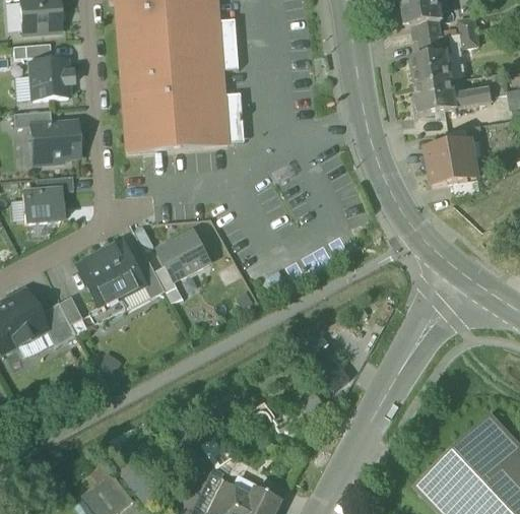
[(18,0),(20,33),(60,30),(57,0),(18,0)]
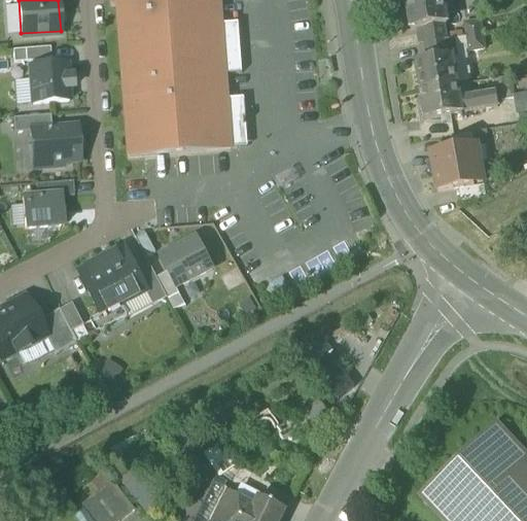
[(118,1),(130,153),(231,145),(231,144),(238,144),(236,120),(229,120),(226,96),(224,71),(242,70),(238,20),(221,22),(219,0),(111,0),(111,1),(118,1)]
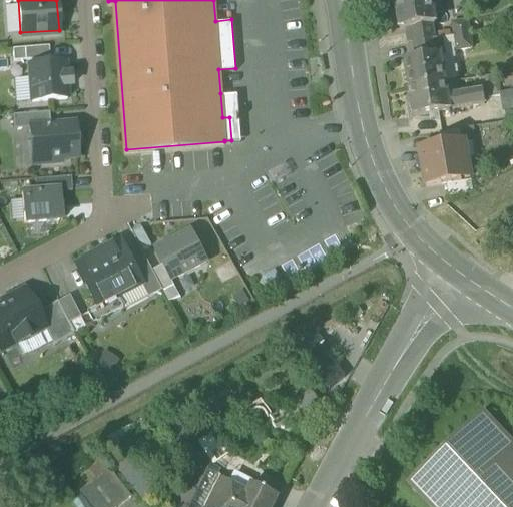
[(436,19),(432,0),(395,0),(399,17),(400,25),(411,23),(433,20),(436,19)]
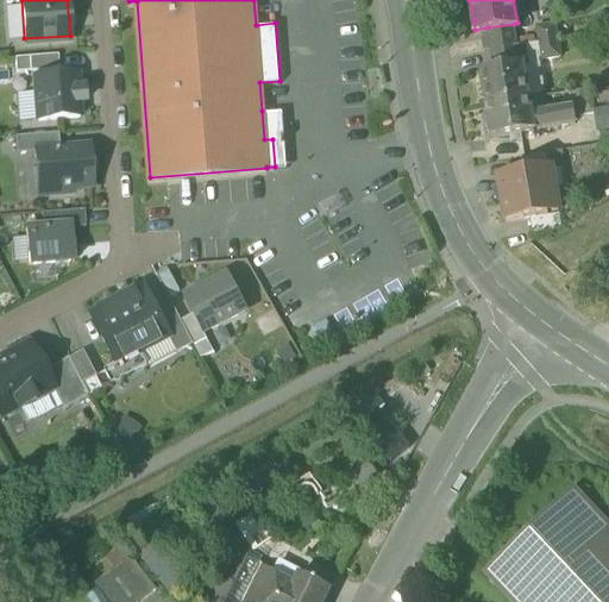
[(537,23),(539,39),(558,36),(556,20),(537,23)]
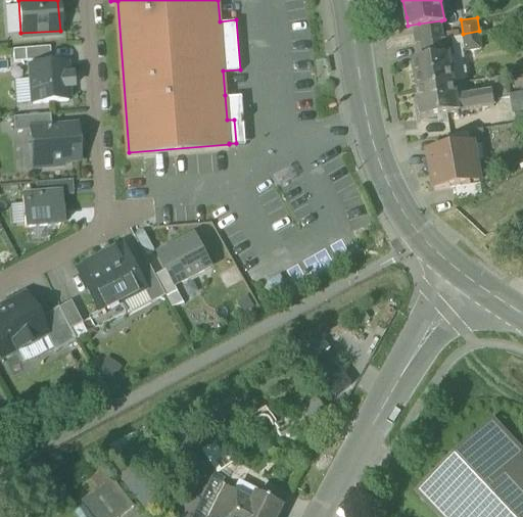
[(419,24),(422,40),(443,37),(441,27),(442,27),(441,20),(419,24)]
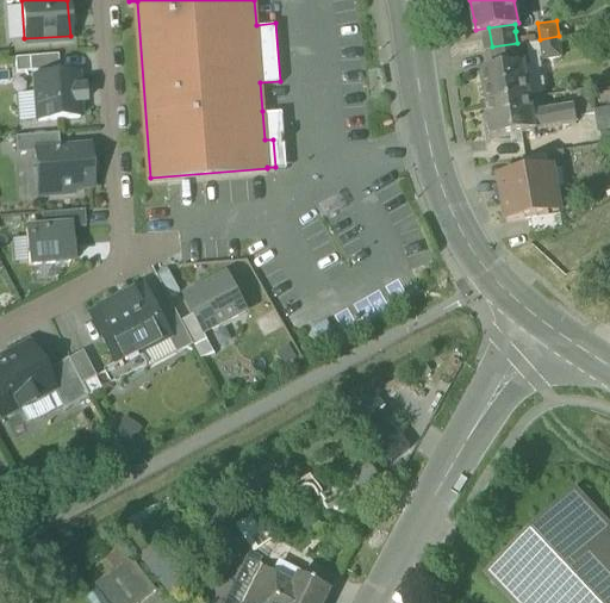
[(561,53),(559,36),(540,39),(542,55),(561,53)]
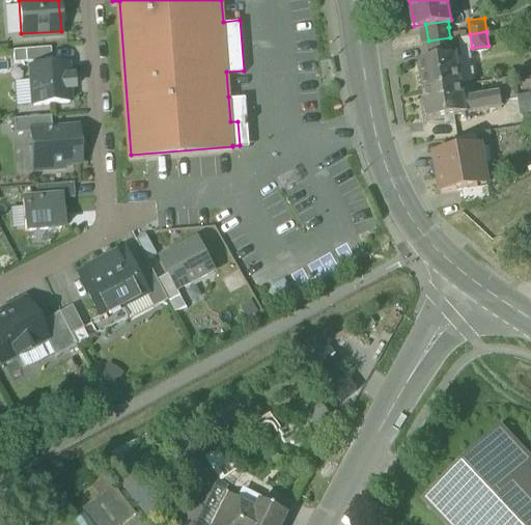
[(456,54),(460,80),(475,78),(471,49),(472,48),(470,34),(462,35),(464,47),(459,47),(460,54),(456,54)]
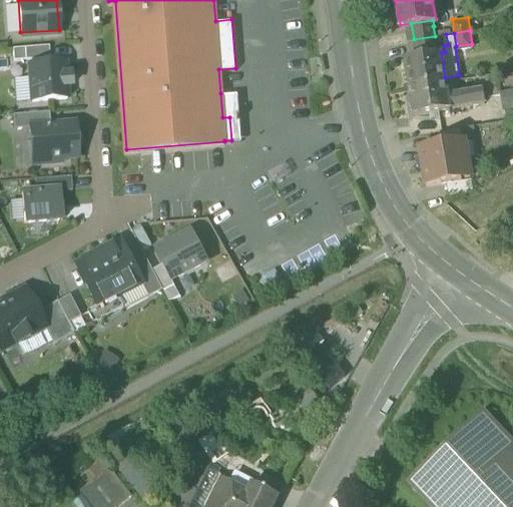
[(446,34),(435,36),(414,39),(416,55),(441,51),(441,52),(445,52),(444,45),(448,45),(446,34)]
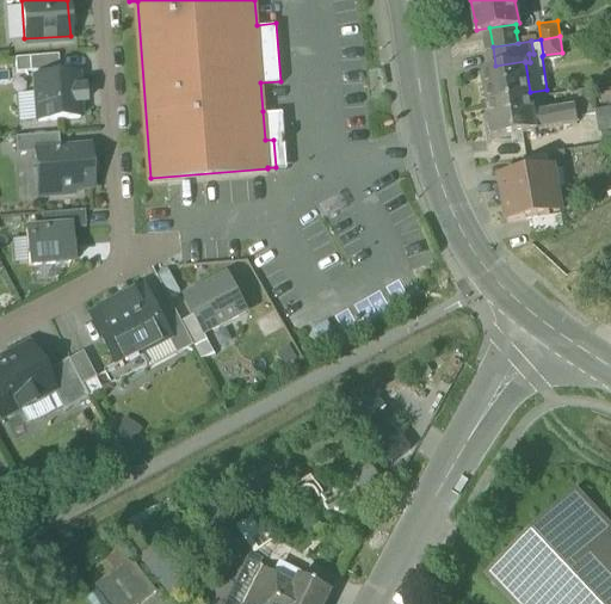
[(14,68),(57,66),(57,51),(13,54),(14,68)]
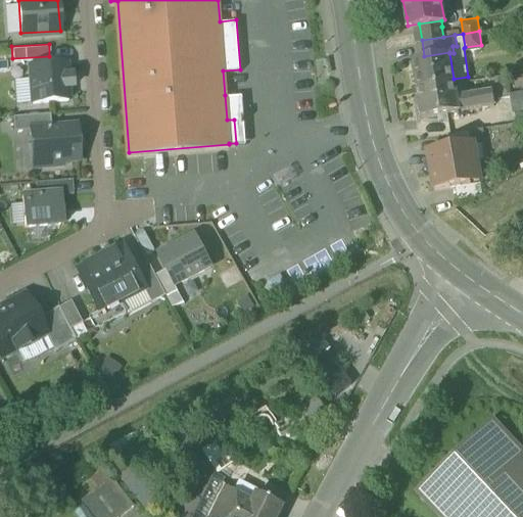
[(414,65),(418,87),(454,81),(454,79),(449,53),(449,52),(424,56),(413,58),(414,65)]
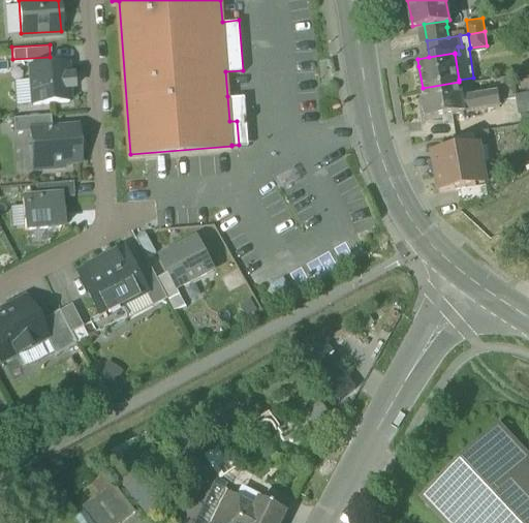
[(66,73),(65,61),(29,64),(30,77),(32,101),(68,98),(67,86),(72,85),(72,73),(66,73)]
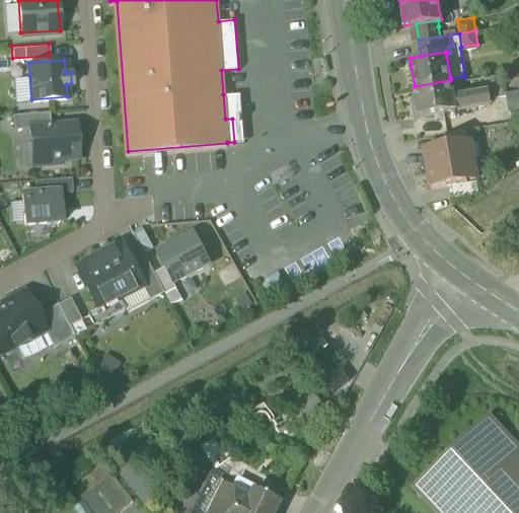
[(491,74),(494,95),(506,93),(506,90),(503,72),(491,74)]
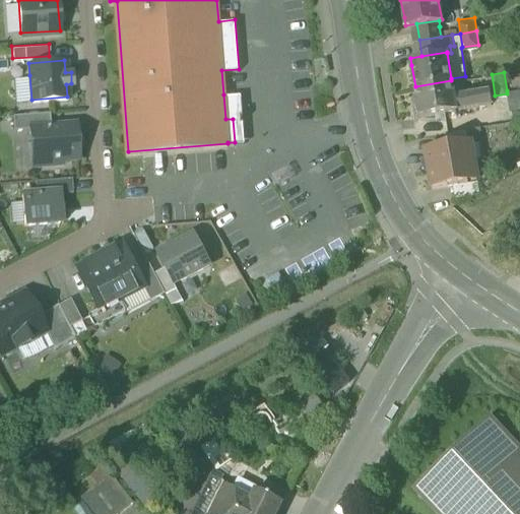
[(519,73),(509,75),(511,89),(519,87),(519,73)]
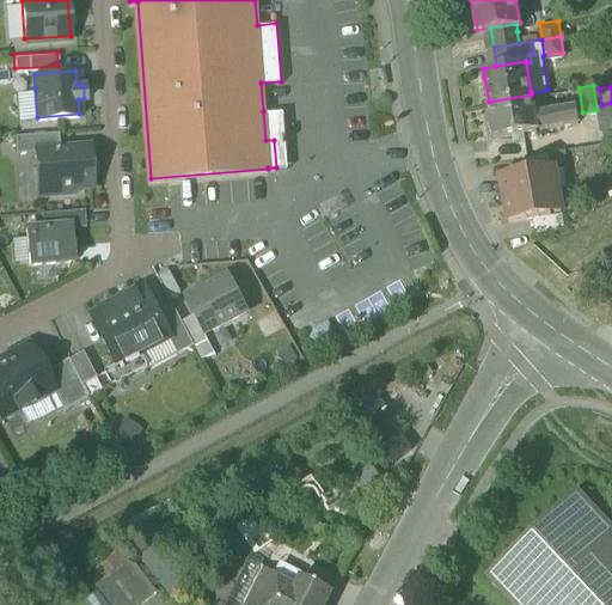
[(37,117),(35,89),(14,90),(17,118),(37,117)]
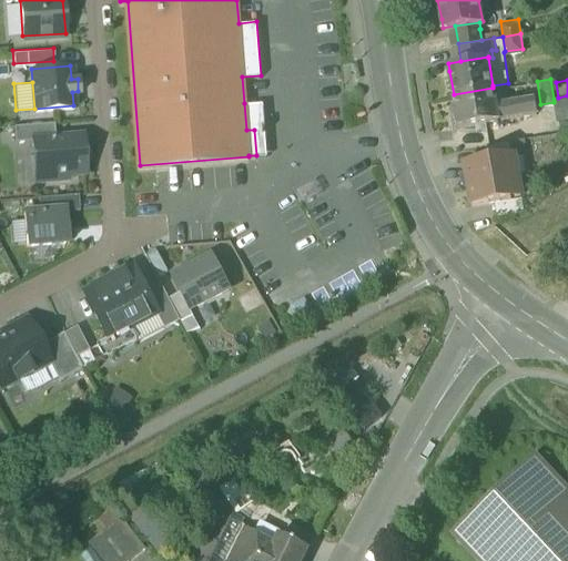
[(498,119),(498,116),(496,103),(493,88),(454,94),(458,124),(498,119)]
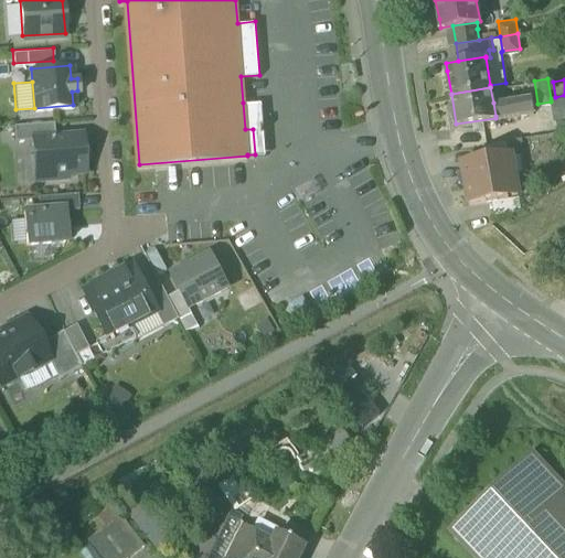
[(564,95),(555,97),(551,98),(551,102),(554,117),(555,117),(564,115),(564,95)]
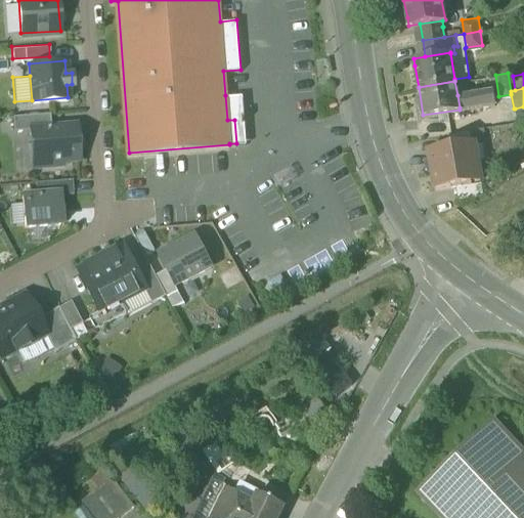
[(492,90),(476,92),(478,104),(494,102),(492,90)]
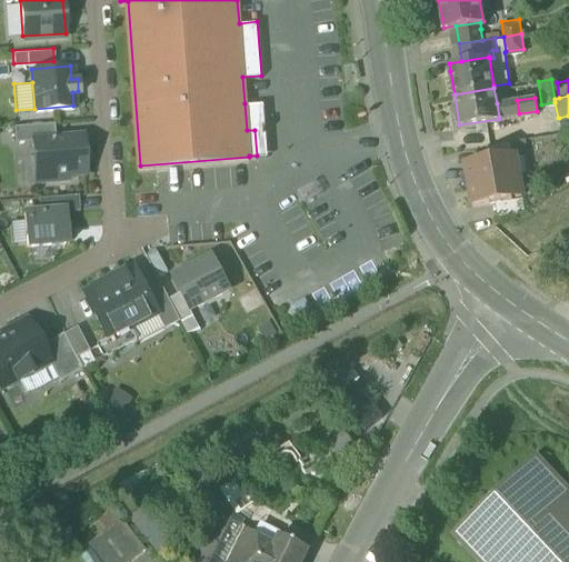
[(499,117),(519,113),(517,100),(497,103),(499,117)]
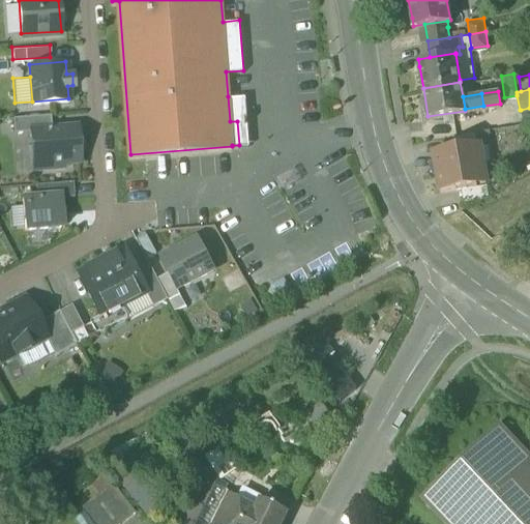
[(237,121),(239,145),(249,144),(245,95),(228,96),(230,121),(237,121)]
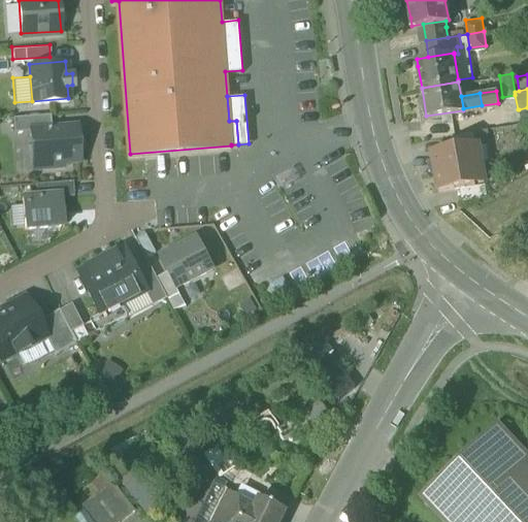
[(527,107),(519,109),(521,121),(527,120),(527,107)]
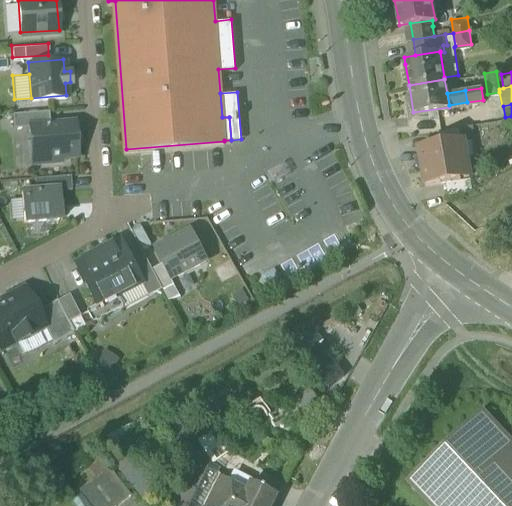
[(12,111),(13,126),(29,124),(29,123),(49,122),(48,109),(12,111)]
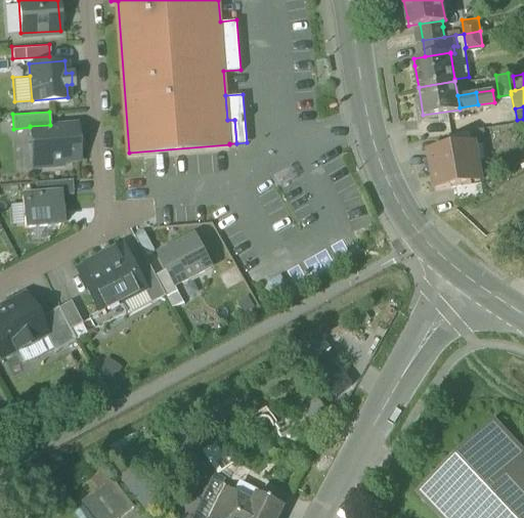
[(47,160),(48,164),(63,163),(62,159),(78,158),(75,123),(50,125),(30,126),(30,127),(33,161),(47,160)]
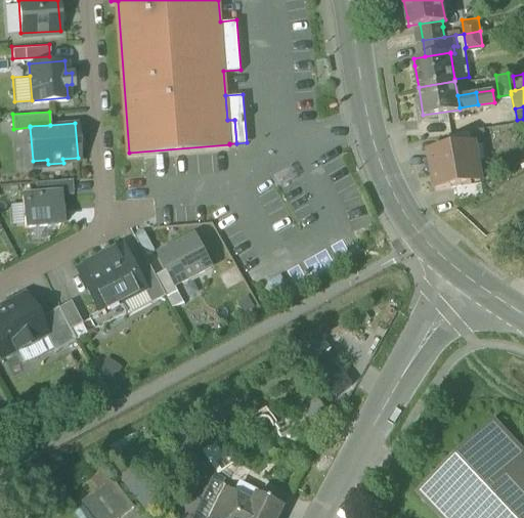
[(447,133),(449,144),(465,141),(474,140),(472,129),(447,133)]
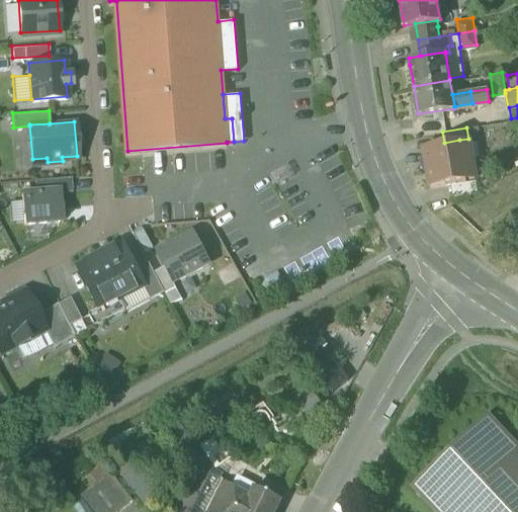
[(424,146),(427,166),(471,158),(469,141),(459,143),(459,140),(444,143),(424,146)]
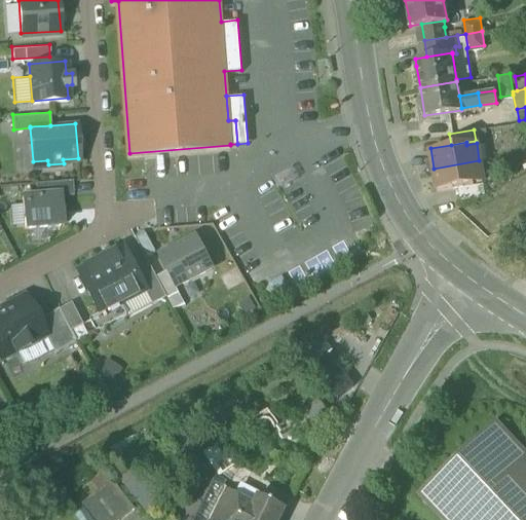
[(482,179),(479,160),(434,169),(437,189),(458,185),(474,183),(473,180),(482,179)]
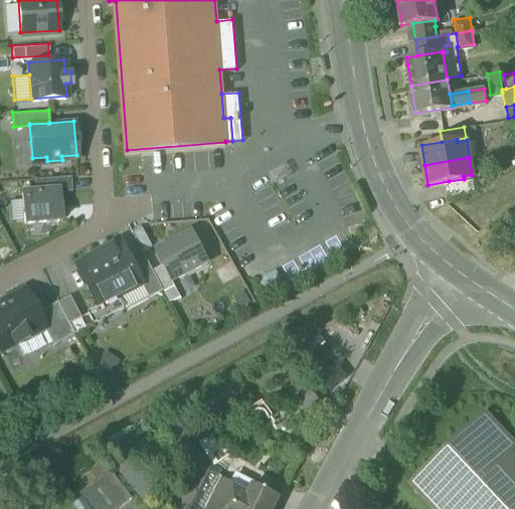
[(59,187),(59,189),(71,188),(70,174),(34,177),(35,189),(59,187)]
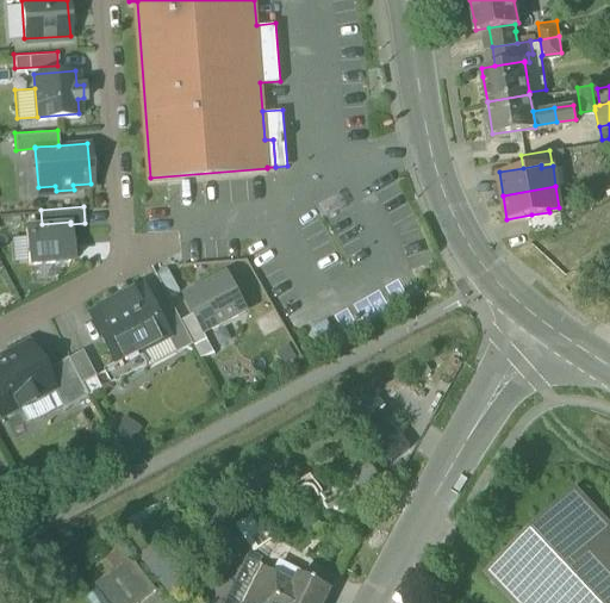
[(531,215),(534,229),(553,227),(561,222),(559,210),(549,212),(531,215)]
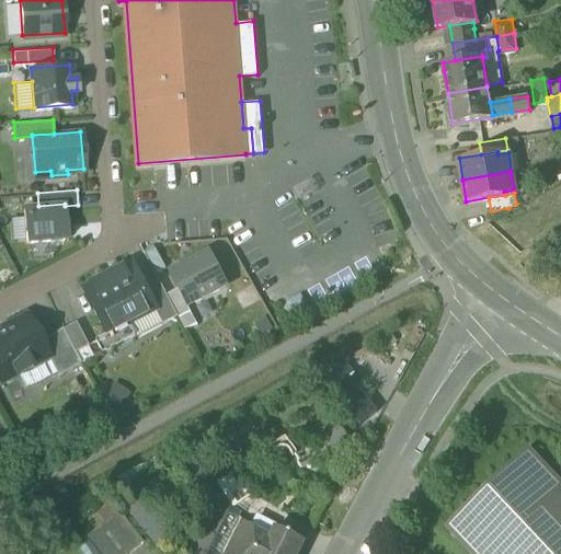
[(30,240),(30,242),(32,242),(52,240),(63,239),(63,237),(67,237),(65,206),(65,204),(38,206),(23,207),(23,216),(25,237),(25,240),(30,240)]
